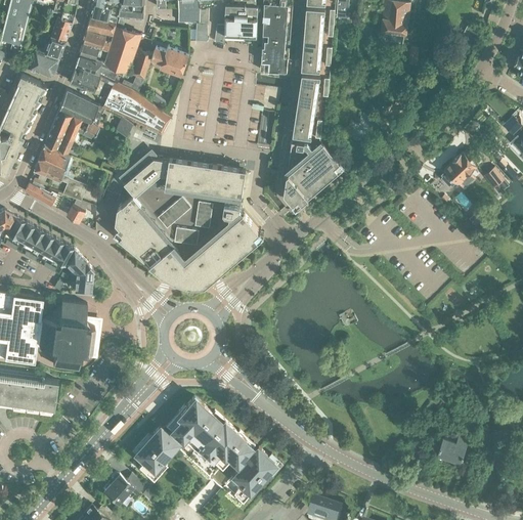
[(32,0),(9,0),(0,41),(0,49),(19,54),(32,0)]
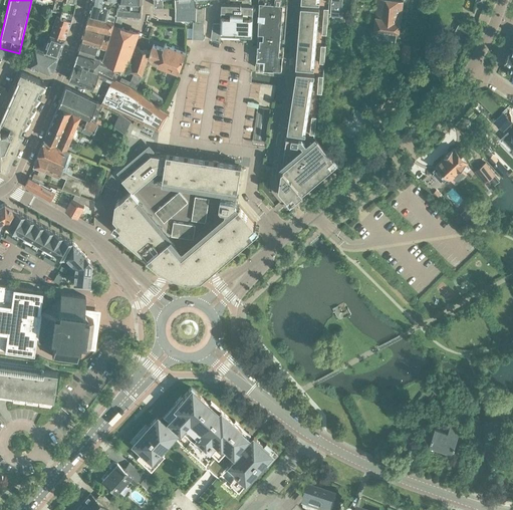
[(52,14),(60,16),(63,0),(53,0),(53,2),(54,2),(52,14)]
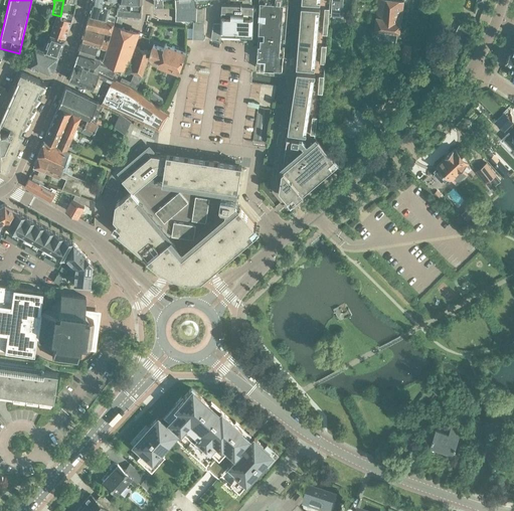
[(63,0),(60,16),(60,19),(71,21),(75,4),(75,0),(63,0)]
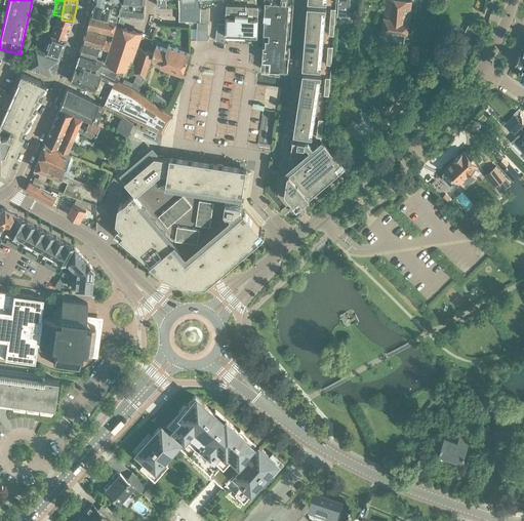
[(120,0),(106,0),(106,2),(108,2),(107,8),(112,9),(113,8),(120,9),(120,0)]
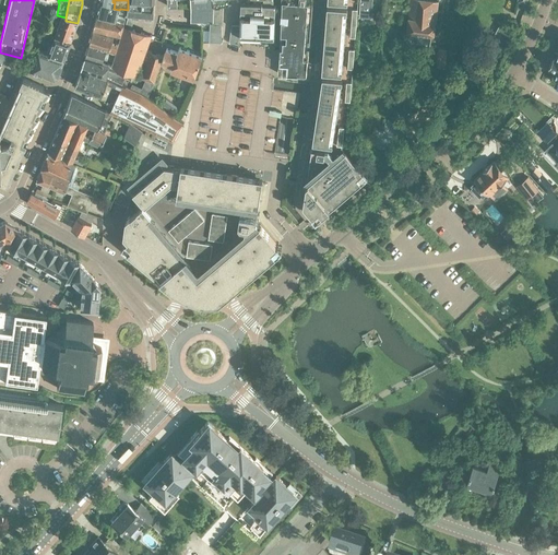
[(128,0),(128,10),(128,11),(126,22),(153,23),(154,0),(128,0)]
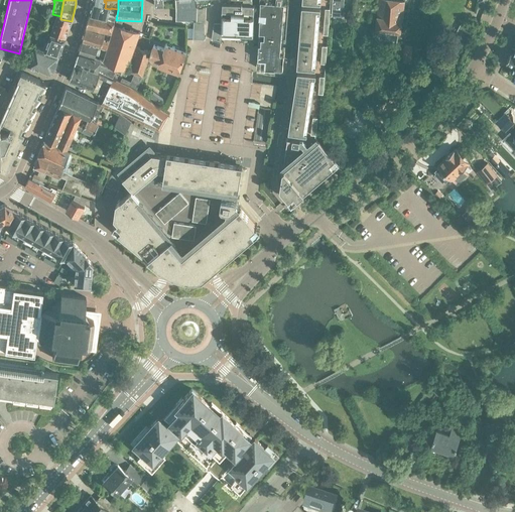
[(163,12),(162,2),(174,1),(173,0),(153,0),(154,12),(163,12)]
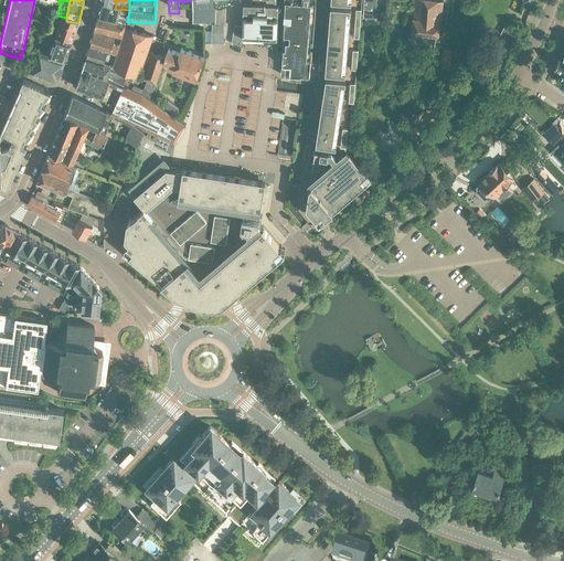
[(190,0),(191,1),(191,2),(193,36),(200,36),(200,27),(211,27),(214,27),(214,13),(214,11),(213,0),(190,0)]
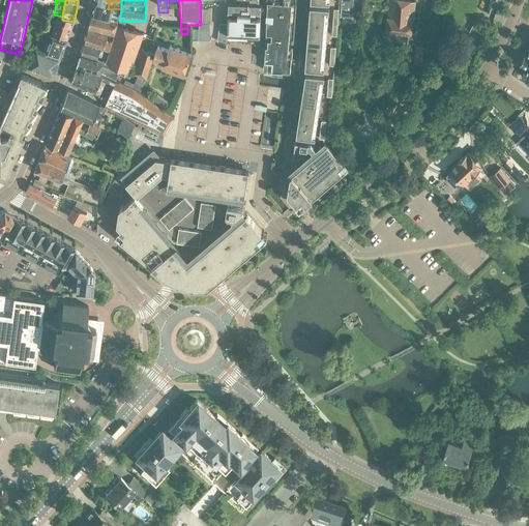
[(200,0),(201,10),(216,9),(215,2),(221,2),(222,0),(200,0)]
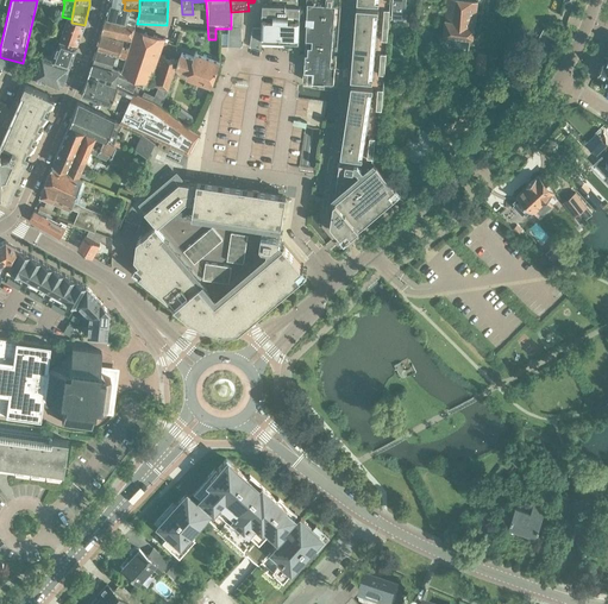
[(306,0),(306,1),(306,8),(339,11),(340,0),(306,0)]
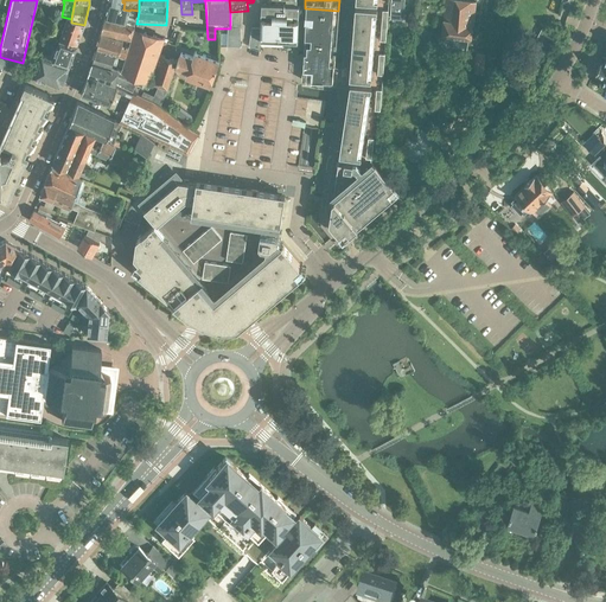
[(389,0),(355,0),(355,5),(358,5),(357,11),(355,10),(349,82),(351,82),(350,87),(349,87),(338,158),(340,159),(339,164),(338,164),(329,224),(338,236),(343,242),(399,194),(394,189),(393,190),(370,162),(378,111),(381,111),(389,0)]
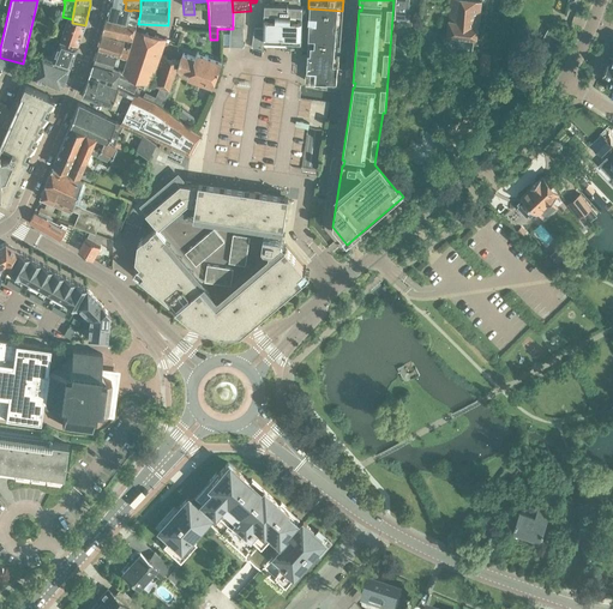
[(396,0),(395,23),(408,24),(408,17),(406,16),(406,14),(408,14),(408,0),(396,0)]
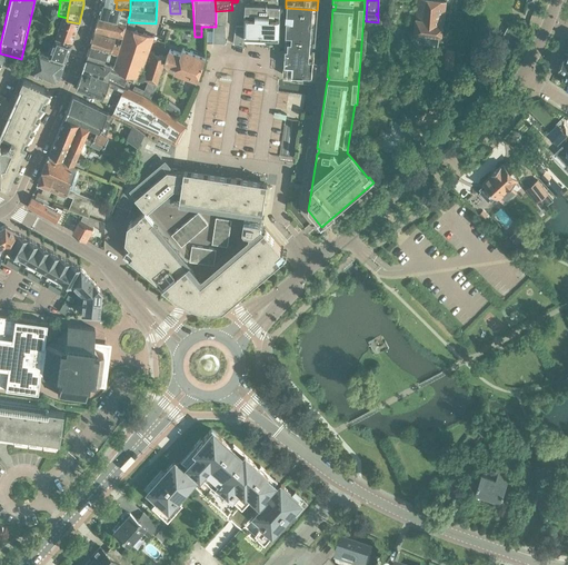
[(418,2),(412,37),(416,38),(415,47),(437,50),(438,40),(441,40),(446,6),(424,2),(418,2)]
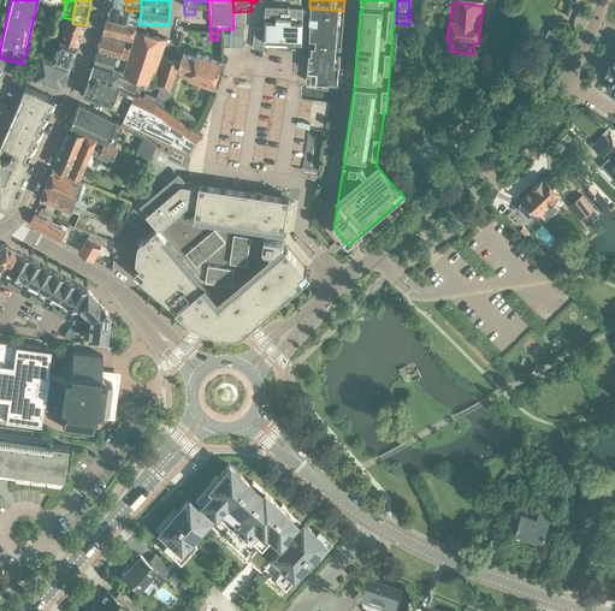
[(110,7),(106,21),(136,28),(137,22),(130,21),(131,13),(123,12),(124,7),(110,4),(110,7)]
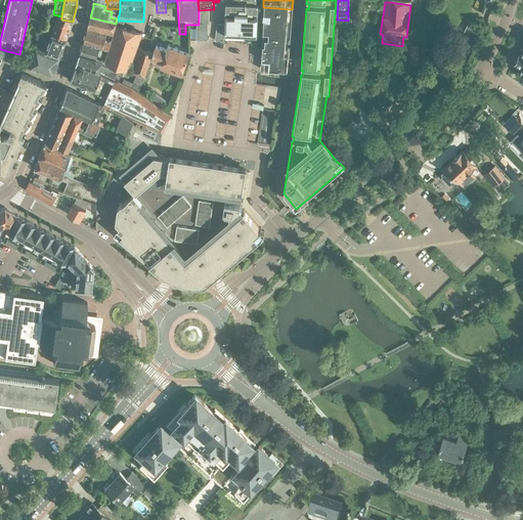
[(223,28),(223,39),(257,40),(258,13),(258,8),(224,7),(223,28)]
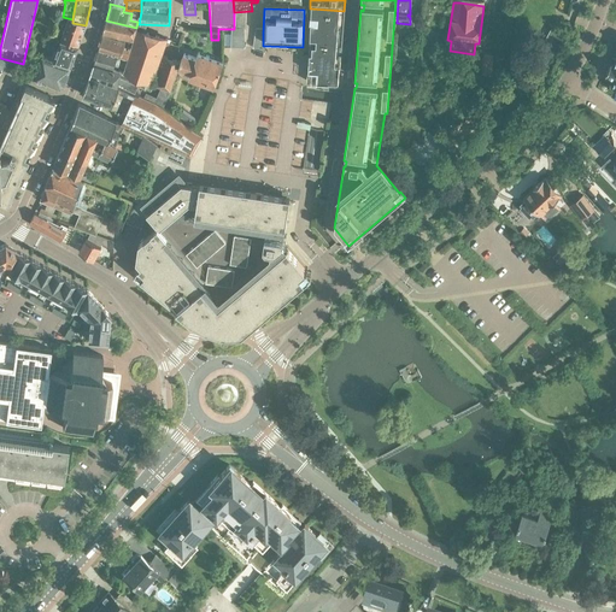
[(344,11),(310,9),(309,24),(317,24),(317,31),(309,31),(309,46),(316,47),(315,54),(311,54),(311,62),(308,62),(308,72),(306,87),(318,87),(338,88),(338,76),(339,76),(344,11)]
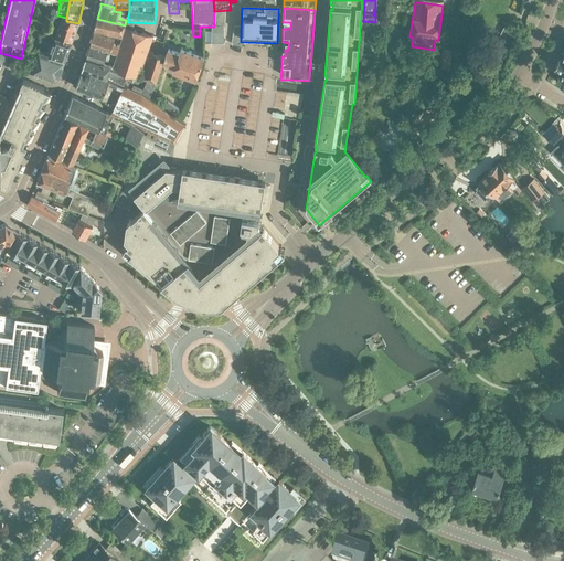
[(214,13),(214,27),(223,28),(224,13),(214,13)]
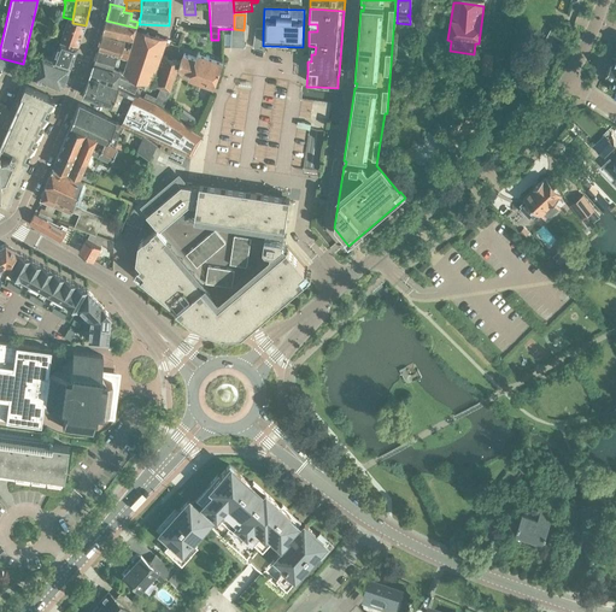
[(205,30),(205,16),(187,16),(187,30),(205,30)]
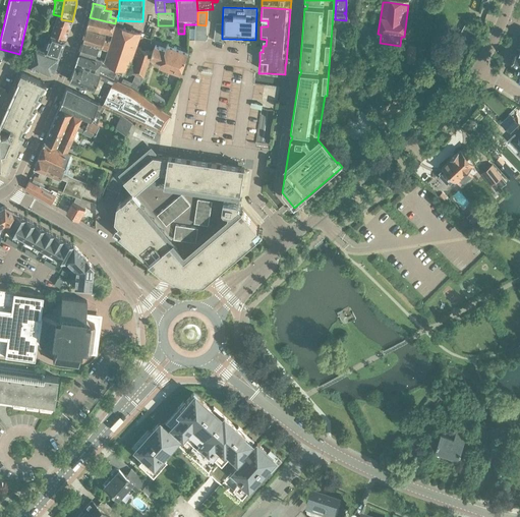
[(111,38),(114,30),(115,23),(90,17),(85,32),(111,38)]
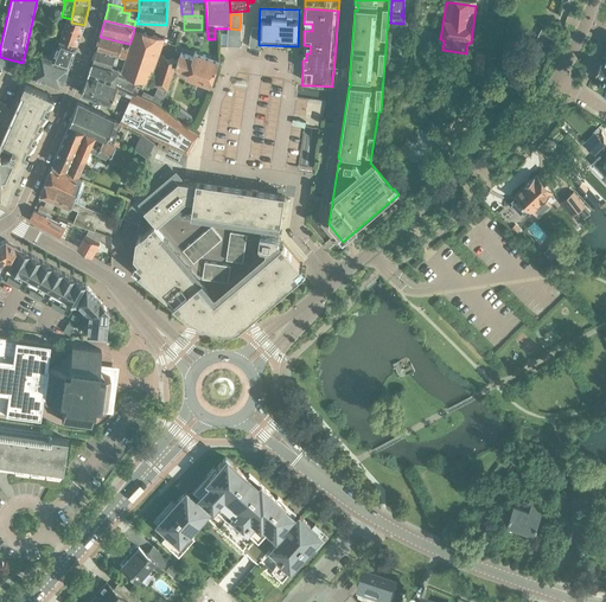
[(85,25),(71,23),(67,21),(58,45),(76,51),(85,25)]
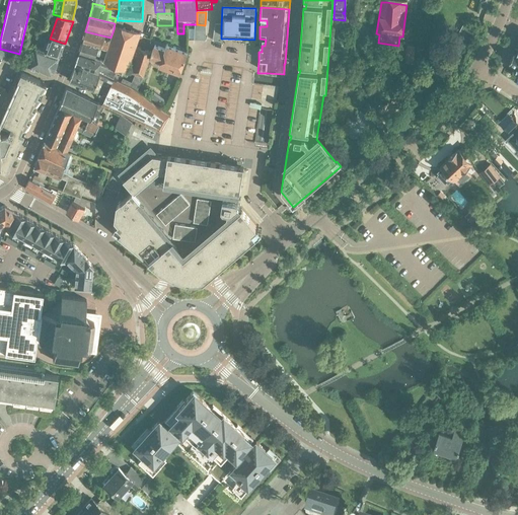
[(128,75),(128,74),(136,52),(140,38),(114,29),(111,38),(108,45),(103,43),(100,52),(106,54),(102,65),(128,75)]
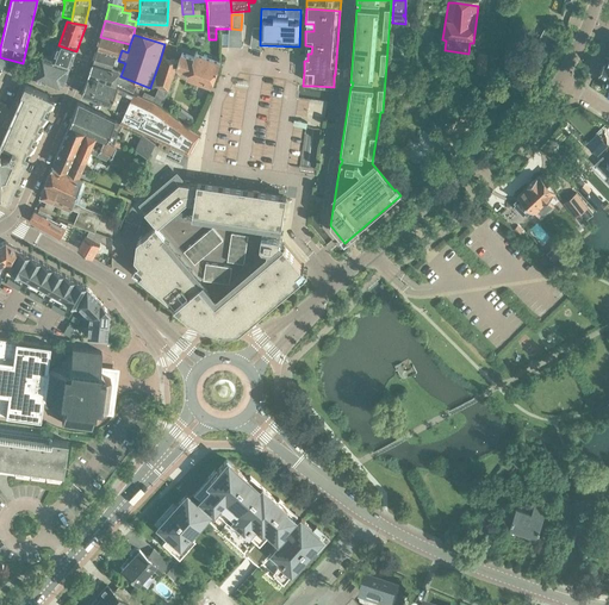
[(118,61),(122,50),(123,45),(100,38),(95,54),(115,60),(118,61)]
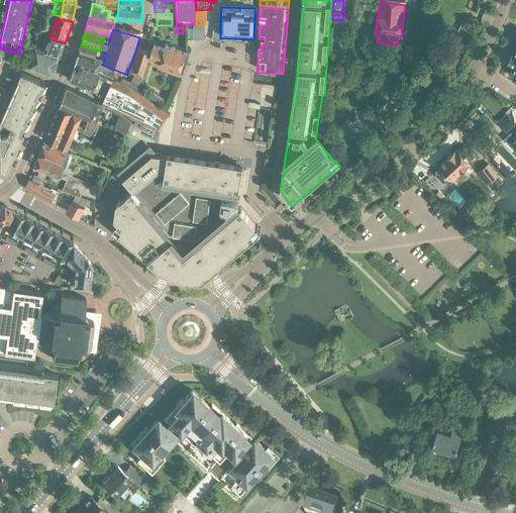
[(42,57),(58,63),(59,60),(65,43),(49,38),(42,35),(37,44),(41,45),(42,44),(46,45),(42,57)]
